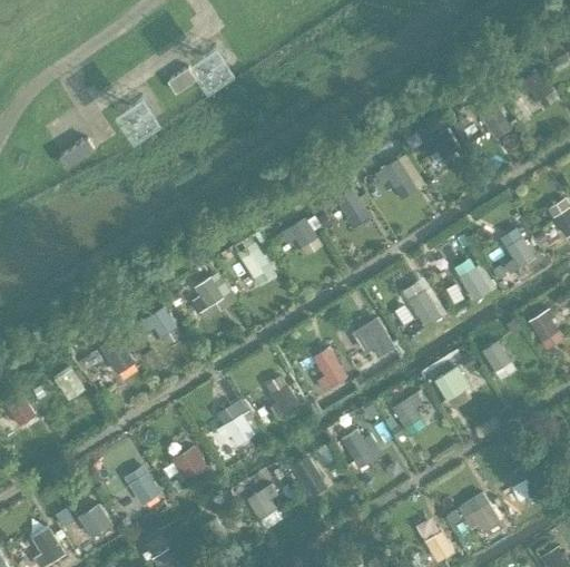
[(553,89),(541,70),(518,85),(523,94),(531,89),(538,99),(553,89)]
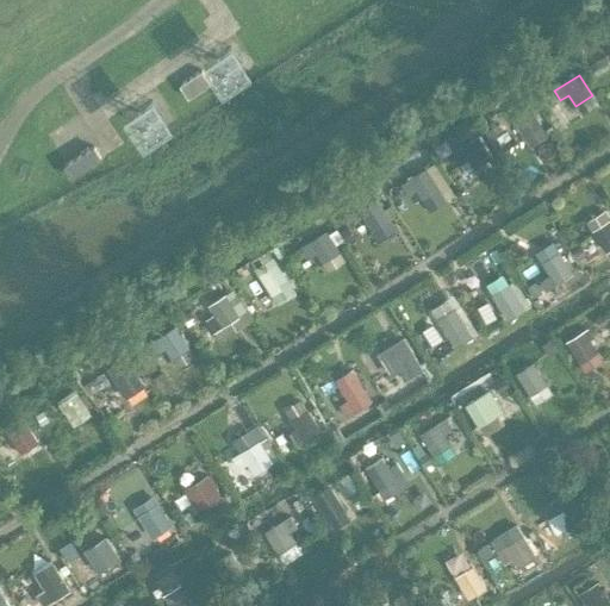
[(541,127),(528,106),(511,117),(524,138),(541,127)]
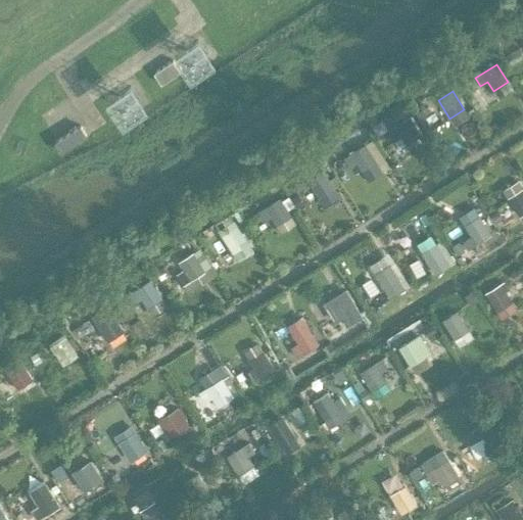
[(421,137),(410,119),(395,128),(387,133),(393,144),(402,138),(407,146),(421,137)]
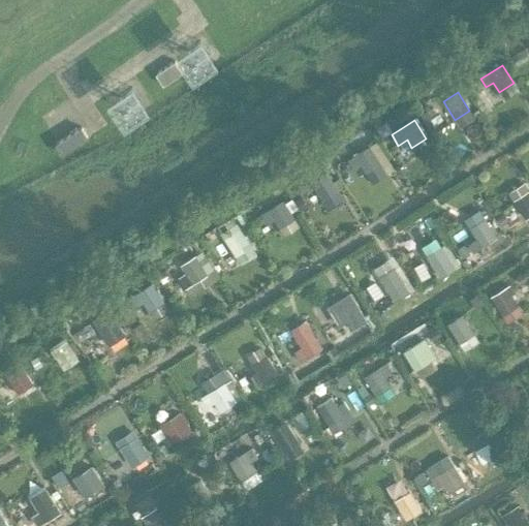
[(62,156),(88,140),(82,129),(56,146),(62,156)]
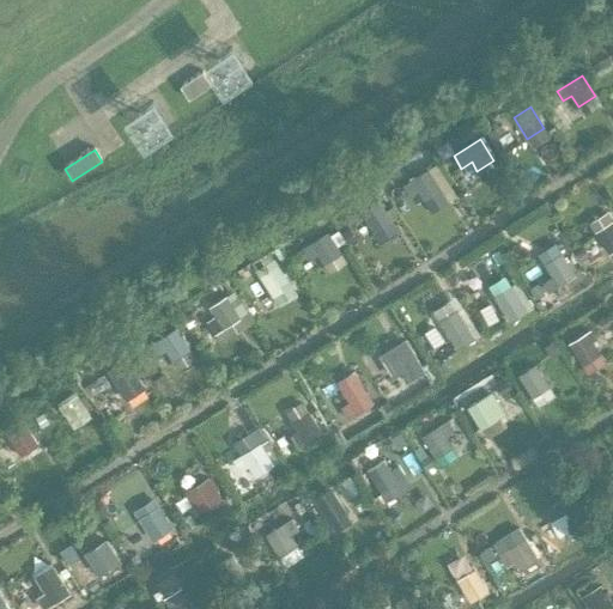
[(442,193),(429,171),(402,188),(410,200),(420,194),(426,203),(442,193)]
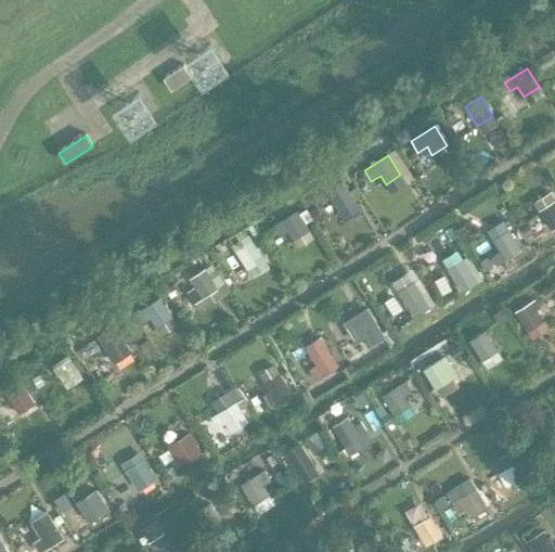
[(355,203),(343,183),(326,194),(339,213),(355,203)]
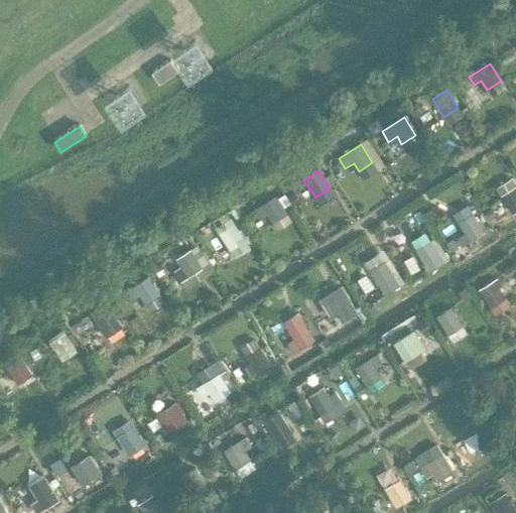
[(515,212),(515,190),(515,188),(501,197),(512,215),(515,212)]
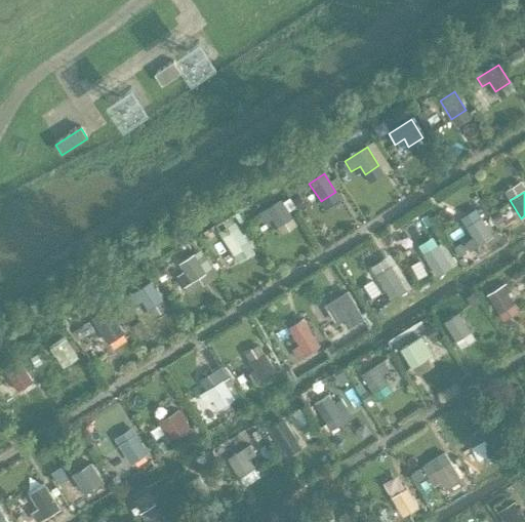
[(292,218),(280,200),(258,214),(265,225),(272,219),(277,228),(292,218)]
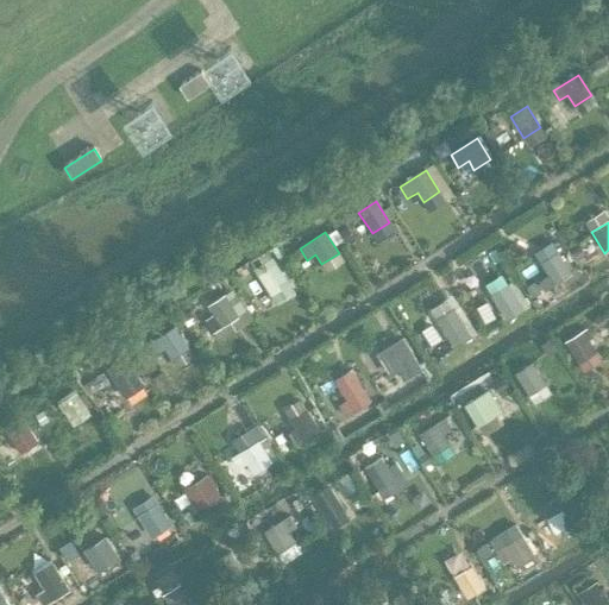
[(571,275),(558,253),(541,264),(554,284),(571,275)]
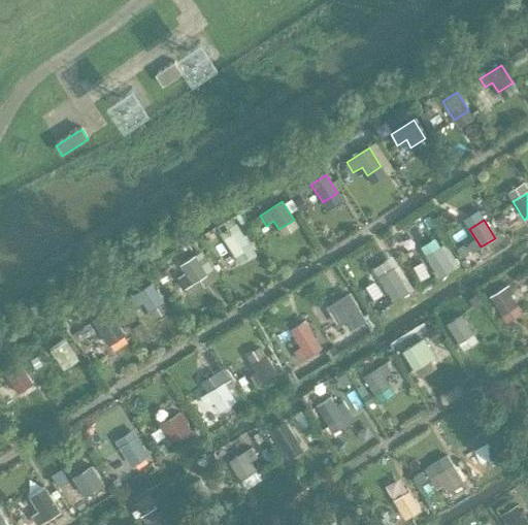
[(251,249),(238,230),(225,239),(236,257),(251,249)]
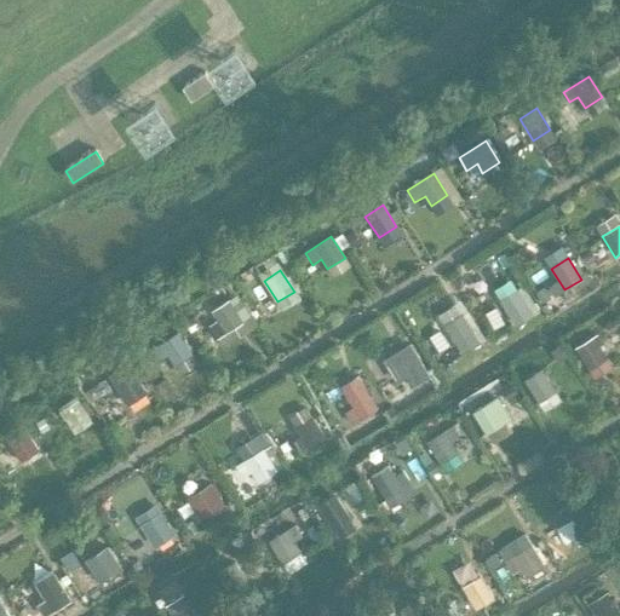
[(534,318),(516,291),(500,300),(518,328),(534,318)]
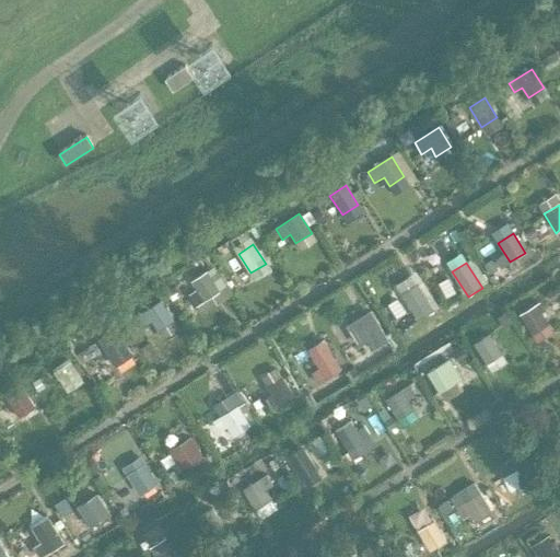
[(221,291),(209,273),(193,282),(198,291),(190,297),(197,306),(206,301),(221,291)]
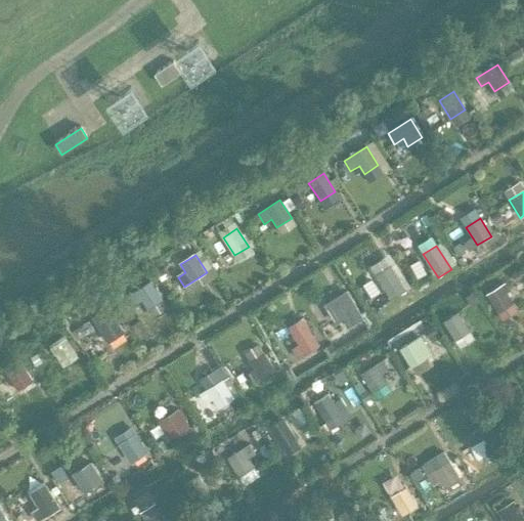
[(405,292),(394,273),(389,266),(375,274),(391,300),(405,292)]
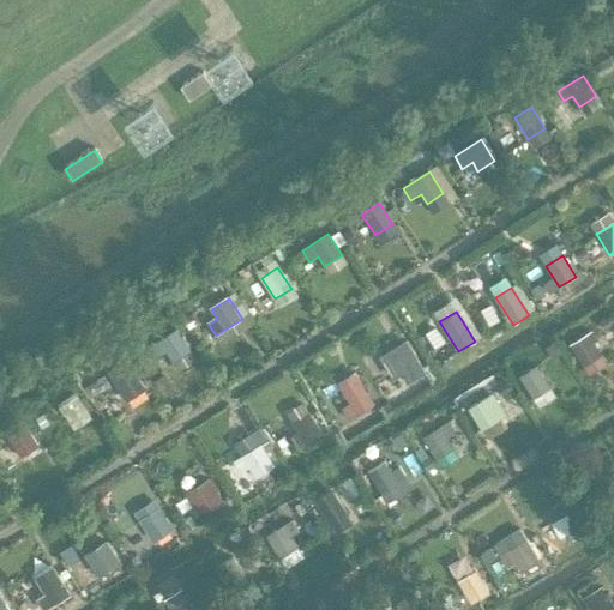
[(192,351),(179,330),(162,340),(152,346),(160,358),(169,351),(175,361),(192,351)]
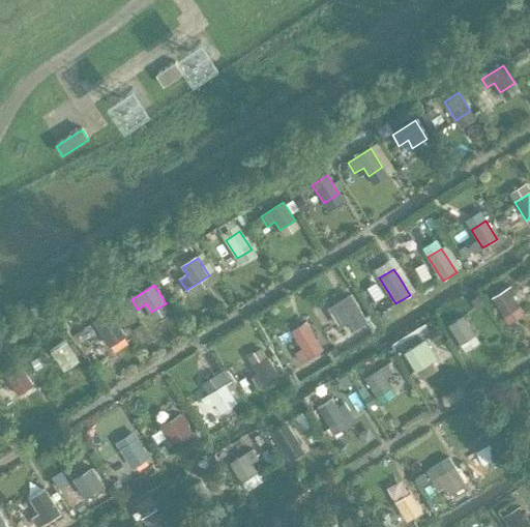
[(524,316),(507,289),(493,298),(509,324),(524,316)]
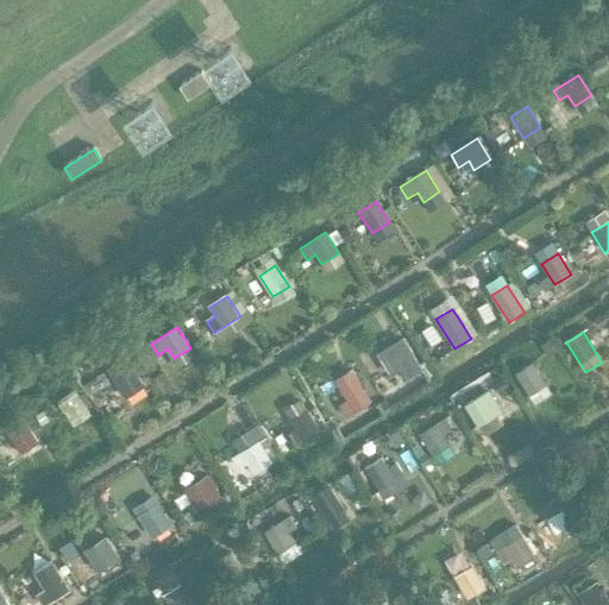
[(420,370),(407,348),(390,359),(405,379),(420,370)]
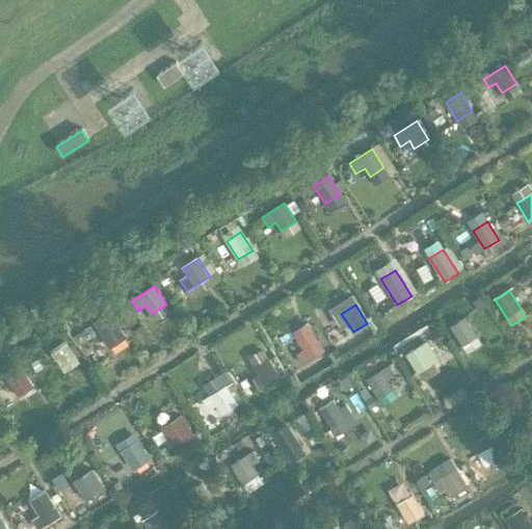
[(111,313),(95,323),(106,342),(111,349),(128,339),(111,313)]
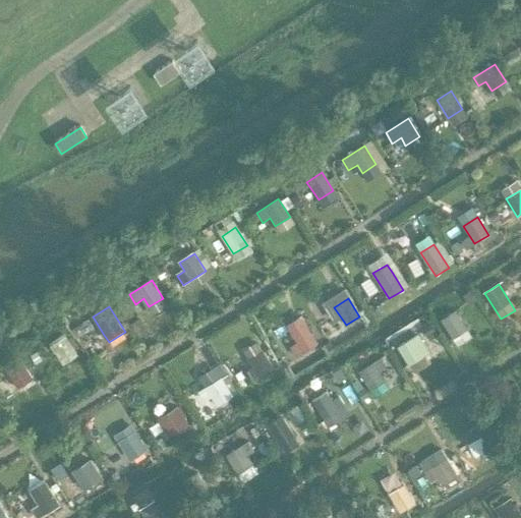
[(466,329),(455,311),(441,321),(451,338),(466,329)]
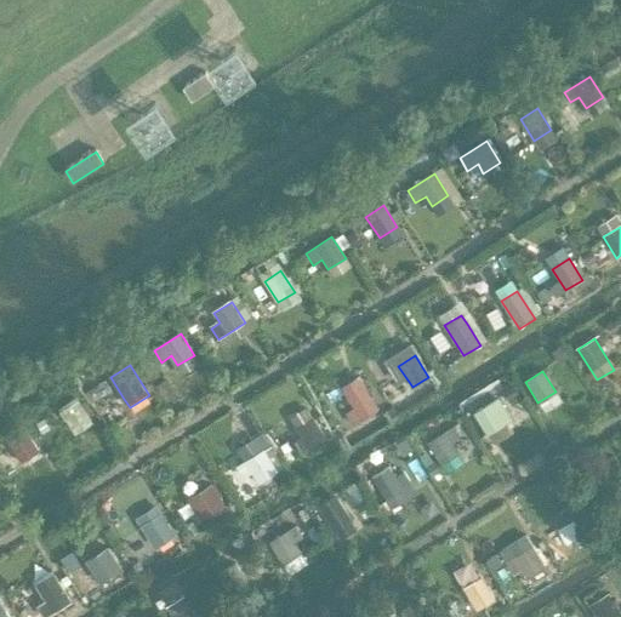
[(379,409),(364,387),(347,399),(354,410),(345,415),(352,426),(379,409)]
